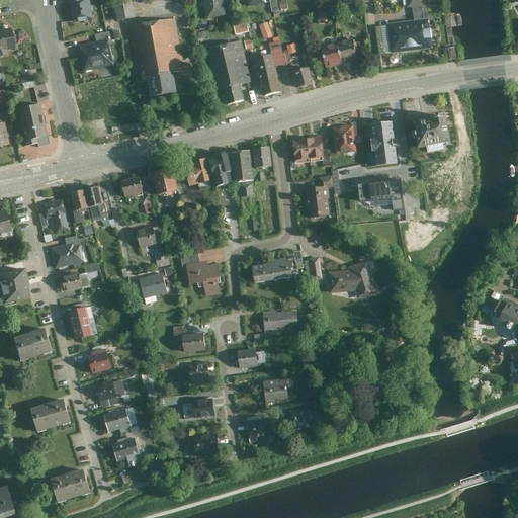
[(73,0),(70,1),(74,22),(95,19),(91,0),(73,0)]
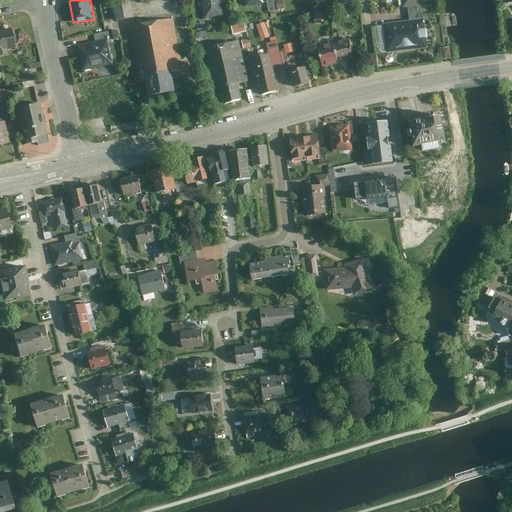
[(132,0),(121,0),(125,21),(136,20),(132,0)]
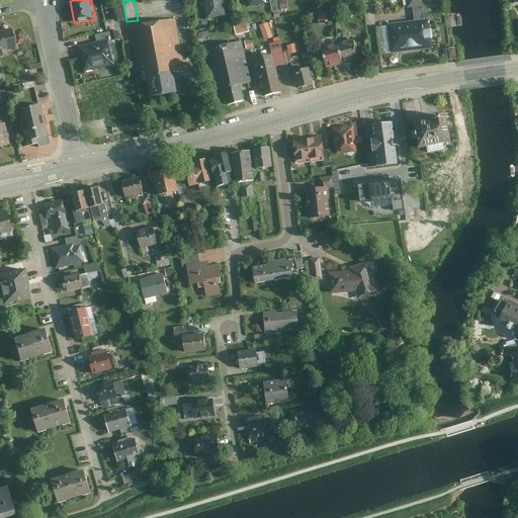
[(224,0),(204,0),(207,18),(227,15),(224,0)]
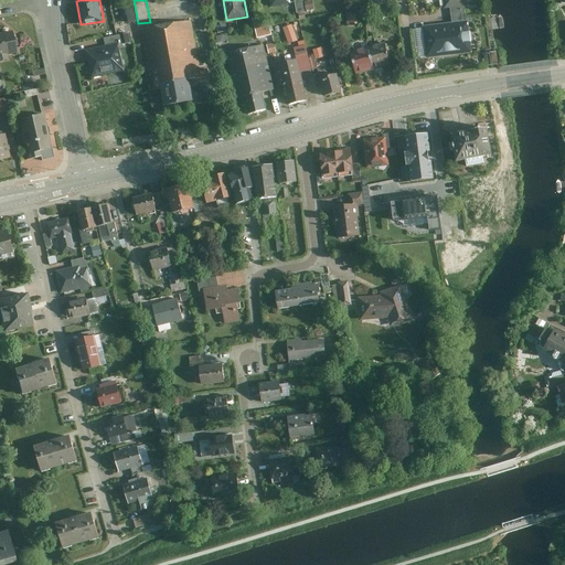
[(304,0),(295,0),(298,13),(306,11),(304,0)]
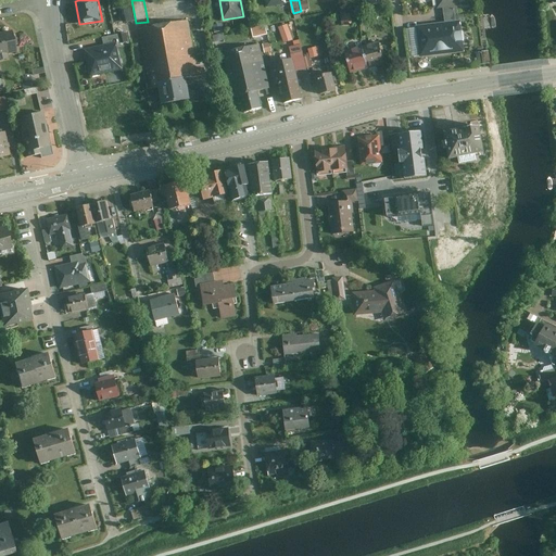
[(341,24),(352,23),(352,11),(341,11),(341,24)]
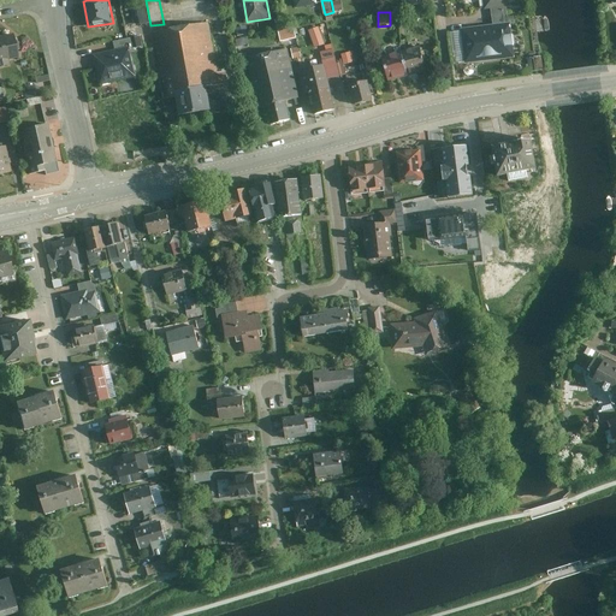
[(491,16),(492,24),(508,22),(508,13),(491,16)]
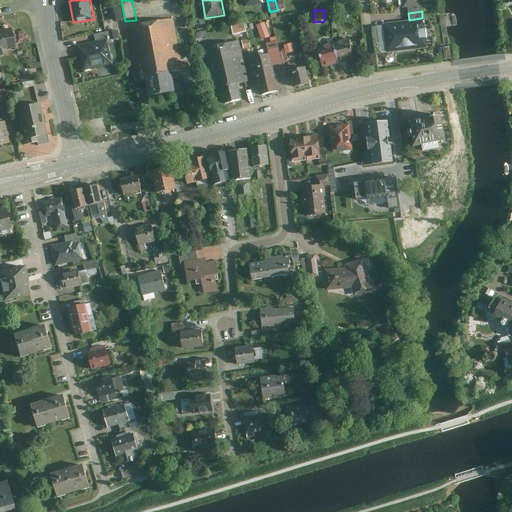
[(174,18),(126,27),(134,65),(137,64),(141,82),(146,81),(149,96),(178,91),(175,72),(190,69),(189,59),(182,59),(174,18)]
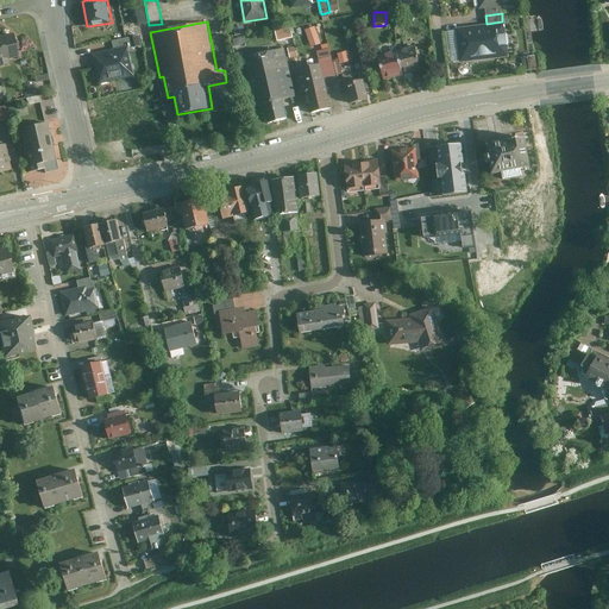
[(487,24),(458,27),(462,63),(512,57),(507,22),(502,22),(487,24)]
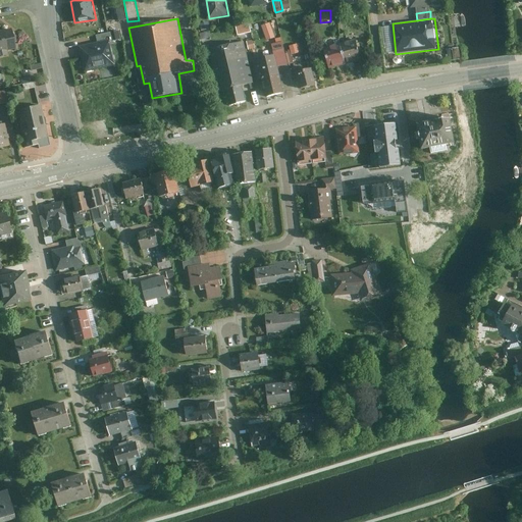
[(266,40),(275,38),(271,22),(263,24),(266,40)]
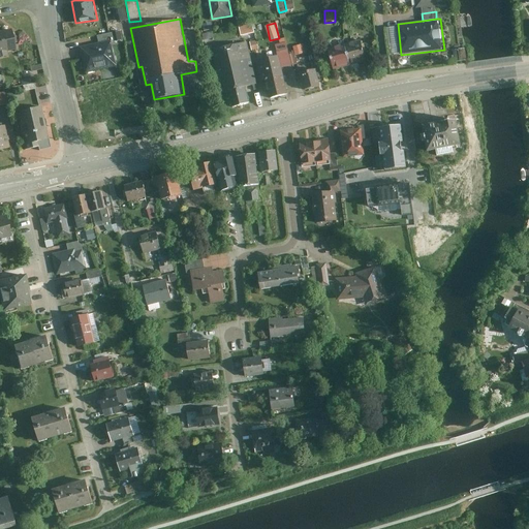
[(252,25),(241,27),(242,35),(254,32),(252,25)]
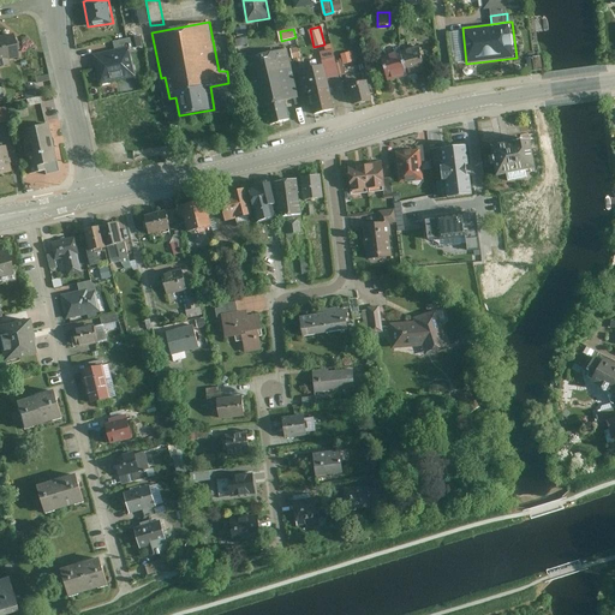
[(0,65),(10,64),(9,59),(19,57),(13,33),(0,35),(0,65)]
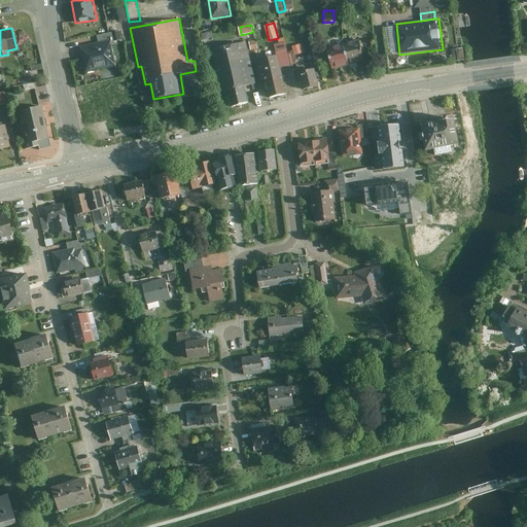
[(97,35),(99,42),(111,39),(114,38),(112,32),(97,35)]
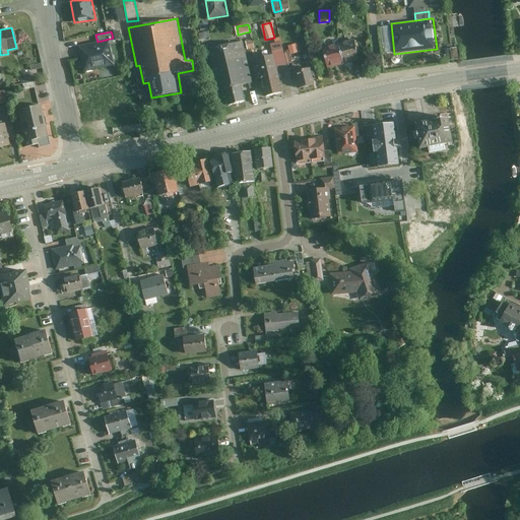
[(98,42),(78,46),(84,72),(116,64),(110,39),(98,42)]
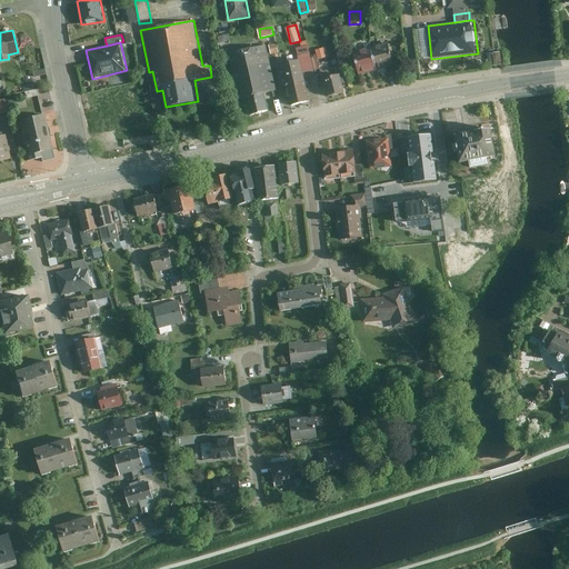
[(266,46),(229,55),(240,99),(243,98),(246,108),(249,107),(251,116),(268,111),(263,93),(276,90),(266,46)]
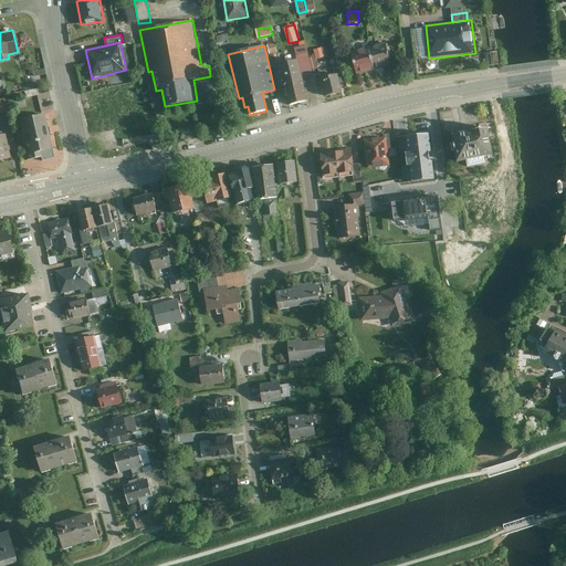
[(323,46),(314,50),(316,60),(325,56),(323,46)]
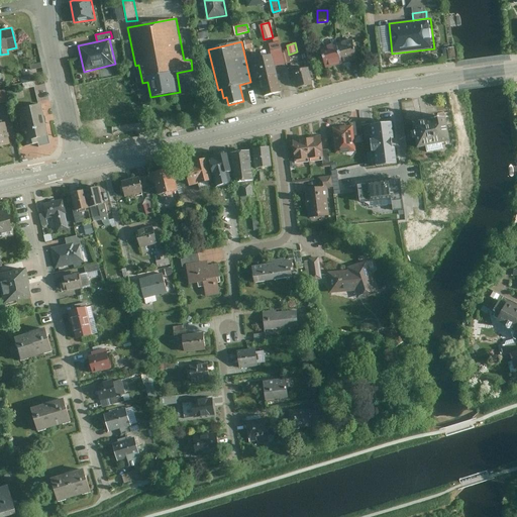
[(356,63),(351,42),(337,45),(342,66),(356,63)]
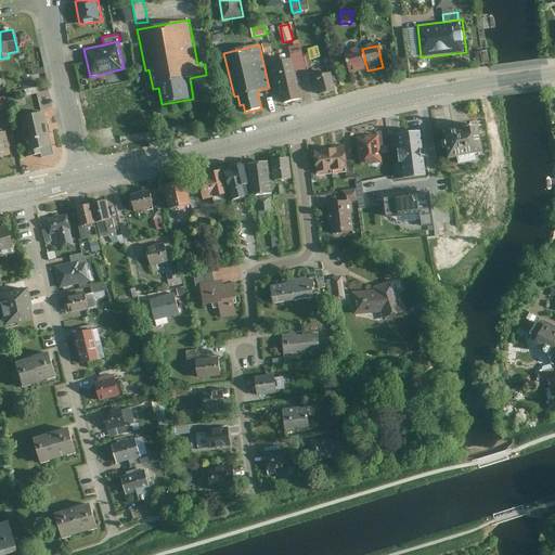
[(346,53),(351,75),(368,71),(362,49),(346,53)]
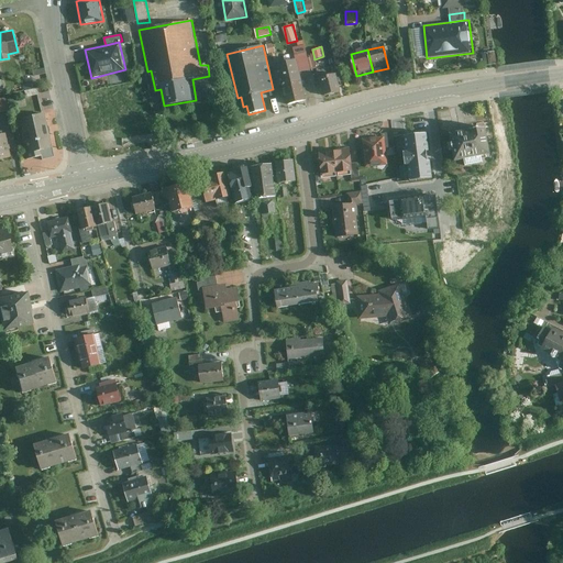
[(306,100),(296,59),(273,65),(278,86),(284,85),(289,105),(306,100)]
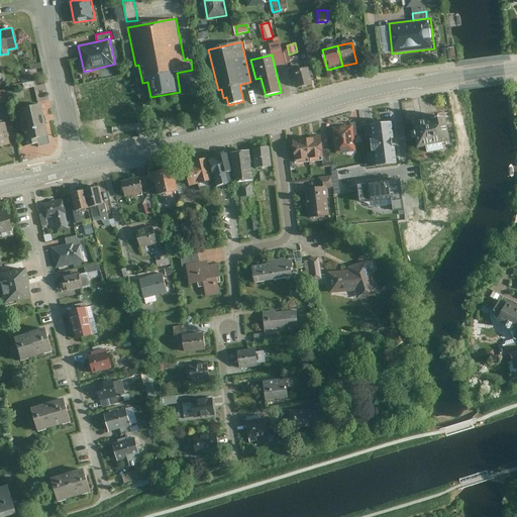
[(309,68),(293,72),(295,81),(297,80),(298,88),(313,85),(309,68)]
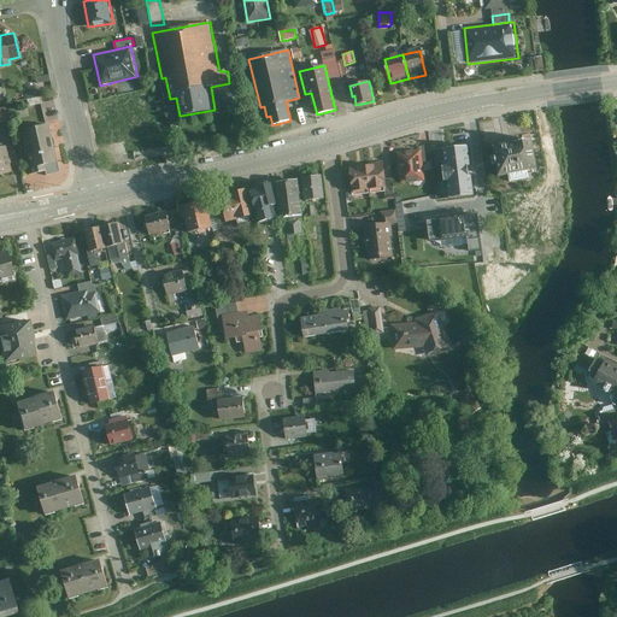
[(144,109),(154,103),(148,93),(139,99),(144,109)]
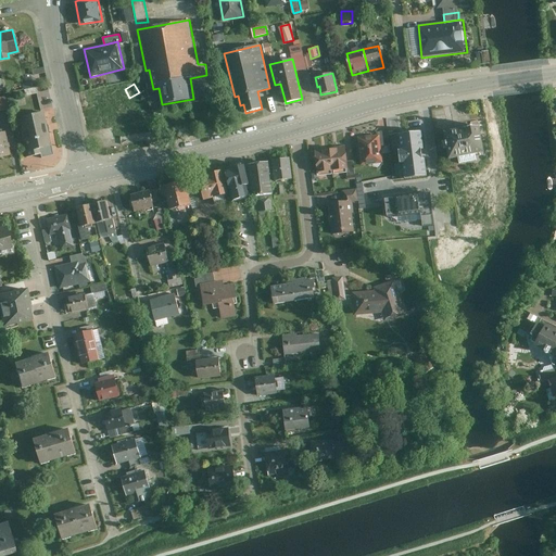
[(24,90),(25,97),(37,93),(36,87),(24,90)]
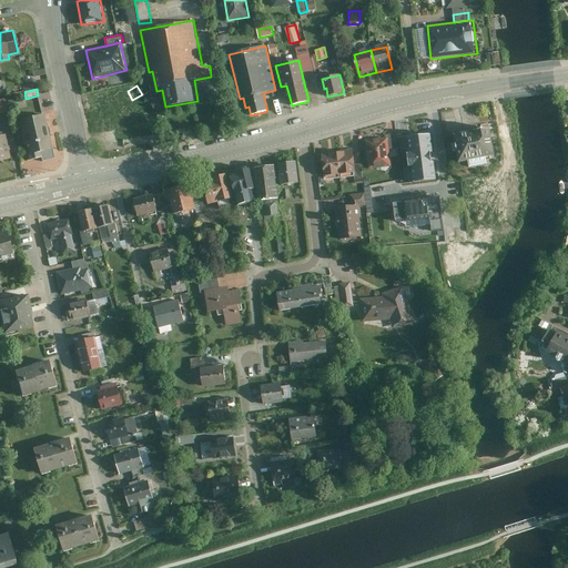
[(44,114),(18,120),(27,161),(40,158),(39,152),(52,149),(44,114)]
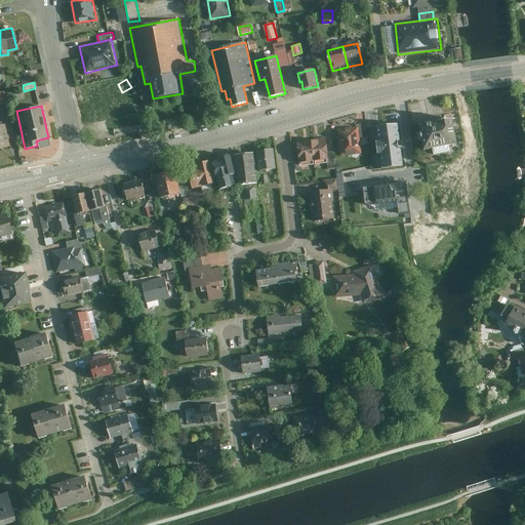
[(420,132),(416,133),(418,142),(422,140),(423,151),(433,149),(434,155),(449,152),(448,146),(456,145),(451,119),(445,120),(445,121),(437,122),(438,123),(419,125),(420,132)]
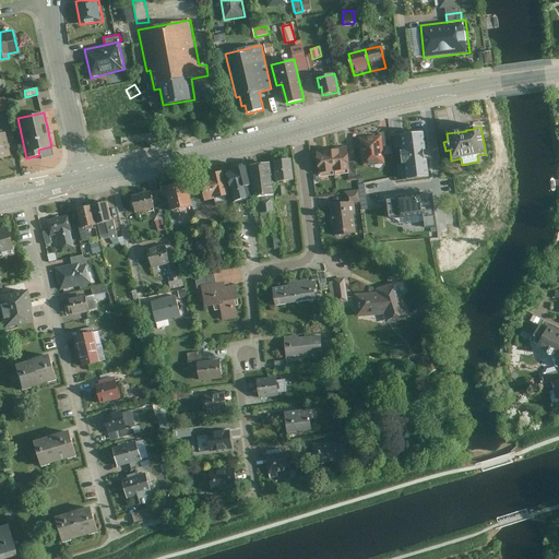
[(6,132),(0,132),(0,157),(10,155),(6,132)]
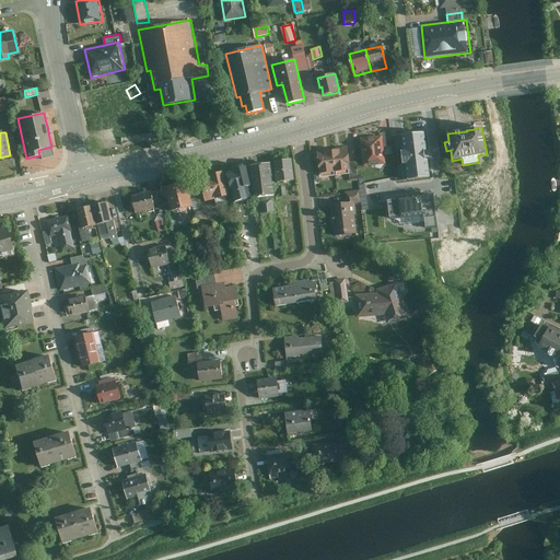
[(384,138),(382,138),(383,148),(393,147),(391,132),(383,132),(384,138)]
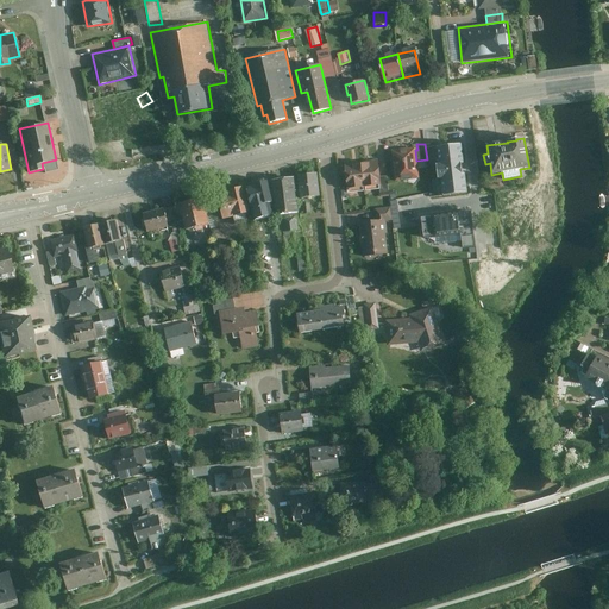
[(440,164),(437,165),(439,179),(439,180),(441,179),(444,194),(444,196),(468,193),(465,174),(463,174),(462,164),(464,164),(462,144),(438,148),(438,150),(440,164)]
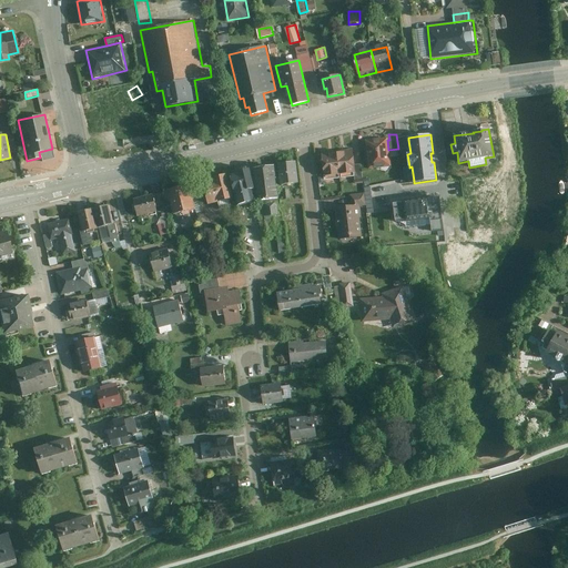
[(387,140),(367,142),(371,168),(391,165),(388,150),(387,140)]
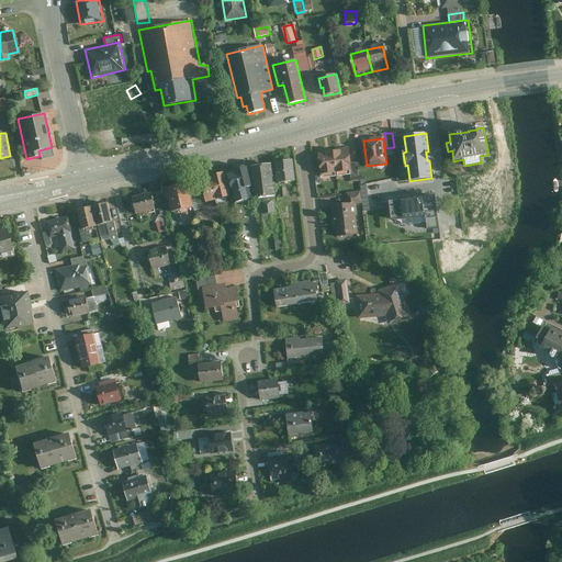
[(349,148),(334,149),(337,172),(351,171),(350,163),(349,148)]
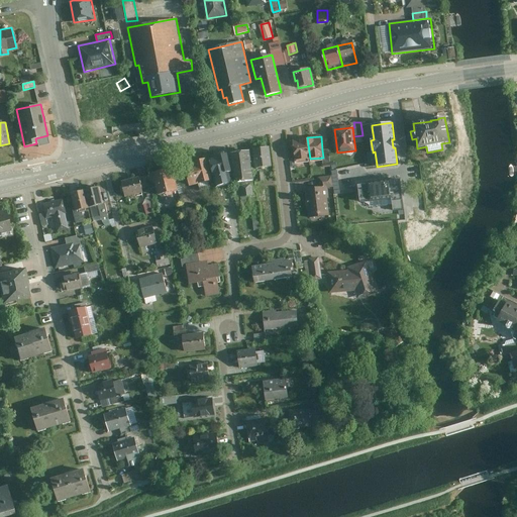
[(310,159),(307,137),(293,139),(295,161),(310,159)]
